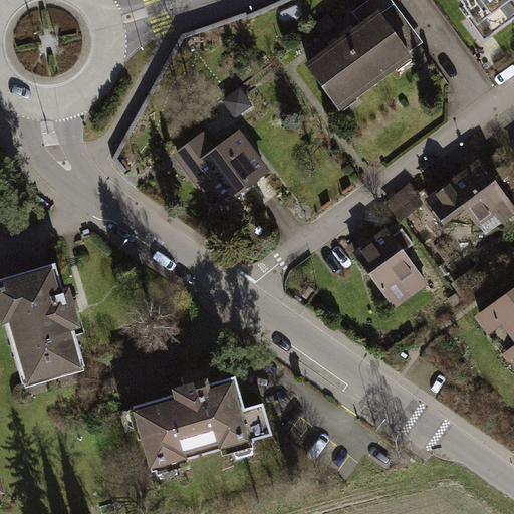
[(513,0),(458,0),(488,41),(513,22),(513,0)]
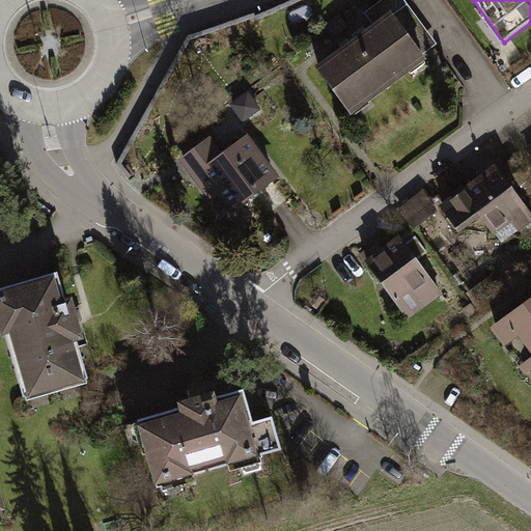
[(319,71),(354,117),(428,63),(394,17),(319,71)]
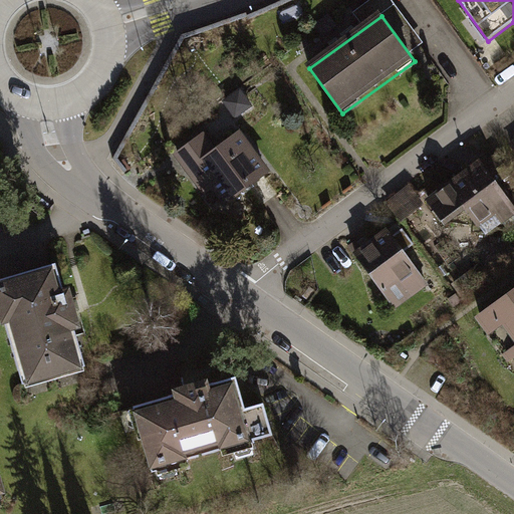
[(192,163),(222,202),(263,170),(233,131),(192,163)]
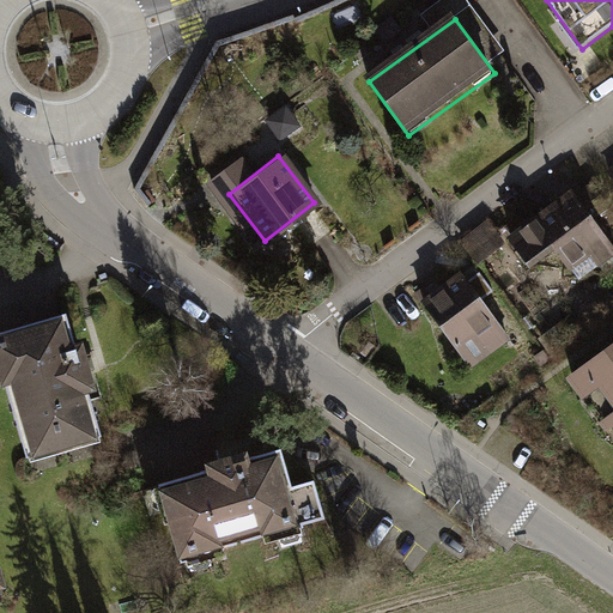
[(553,243),(578,278),(612,250),(612,249),(574,196),(513,242),(528,262),(553,243)]
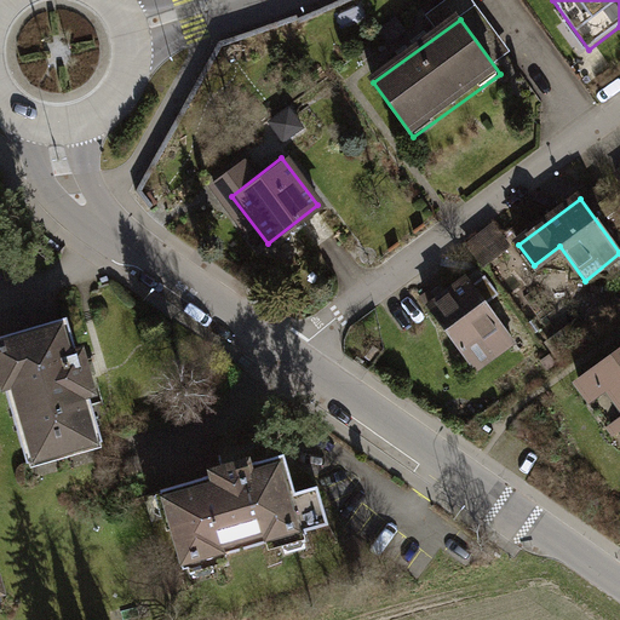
[(429,304),(475,367),(511,342),(465,277),(429,304)]
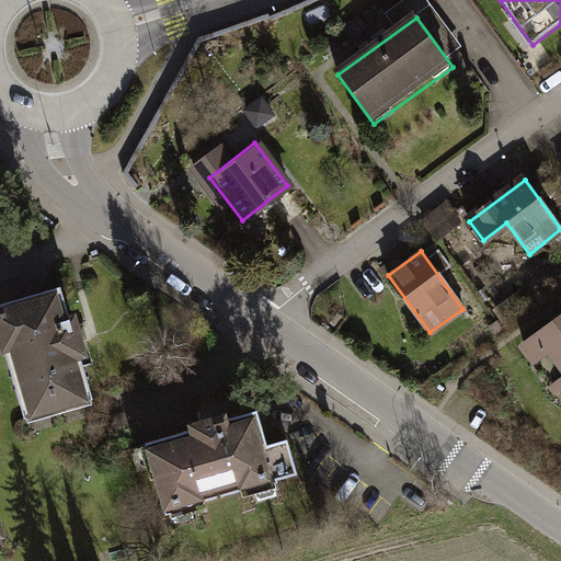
[(0,301),(0,382),(12,424),(101,398),(66,283),(0,301)]
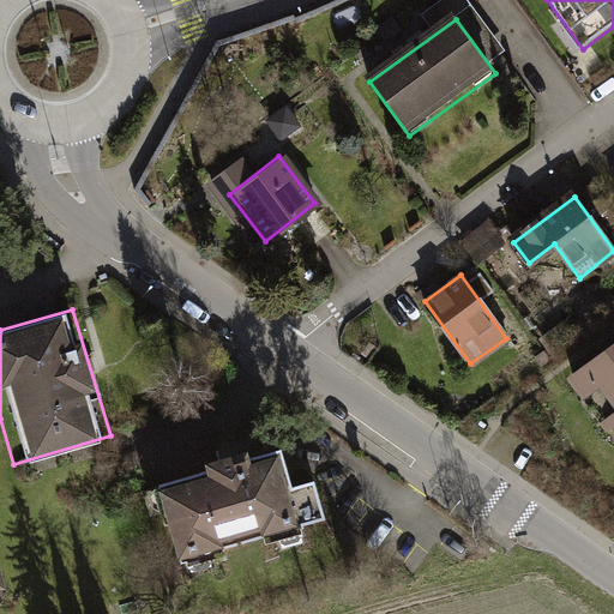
[(613,344),(572,378),(584,393),(599,383),(613,402),(613,410),(601,421),(605,425),(613,417),(613,344)]
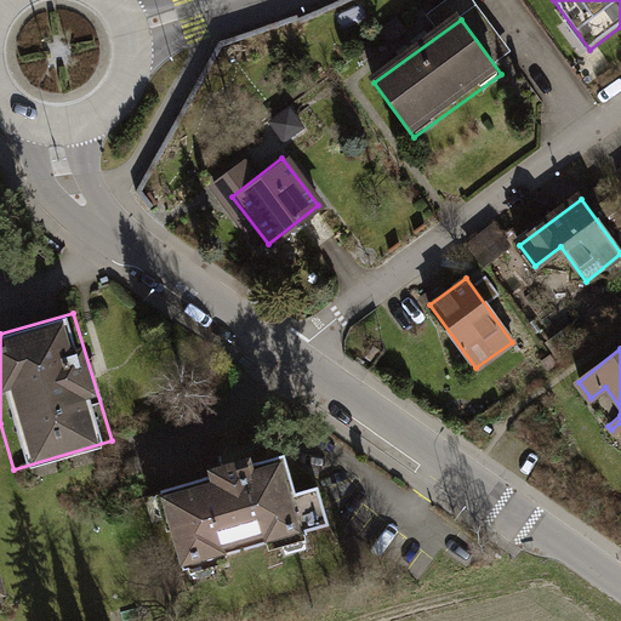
[(163,501),(188,581),(292,547),(266,468),(163,501)]
